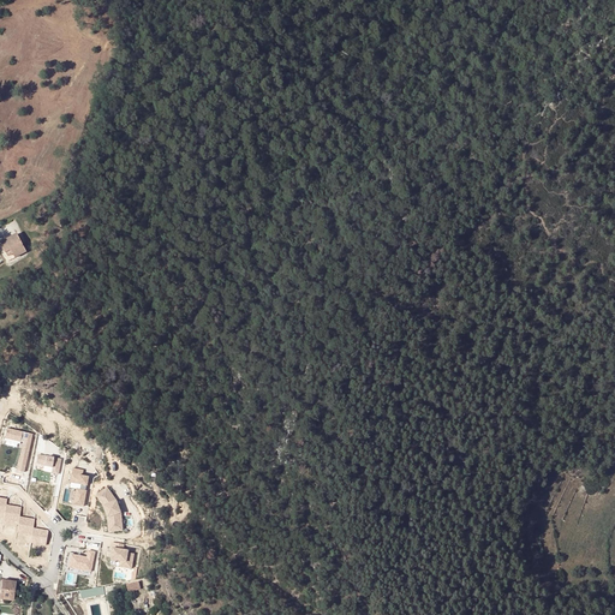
[(12,248),(16,256),(29,250),(18,232),(1,240),(6,251),(12,248)]
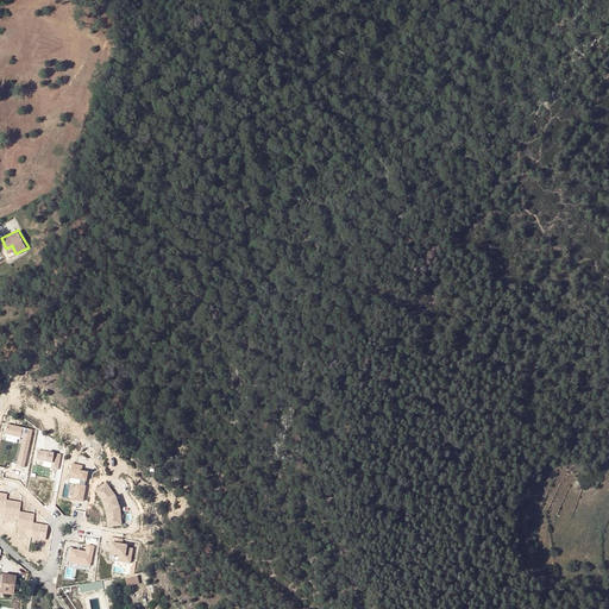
[(6,424),(4,434),(19,438),(19,437),(23,438),(16,466),(24,468),(32,429),(6,424)]
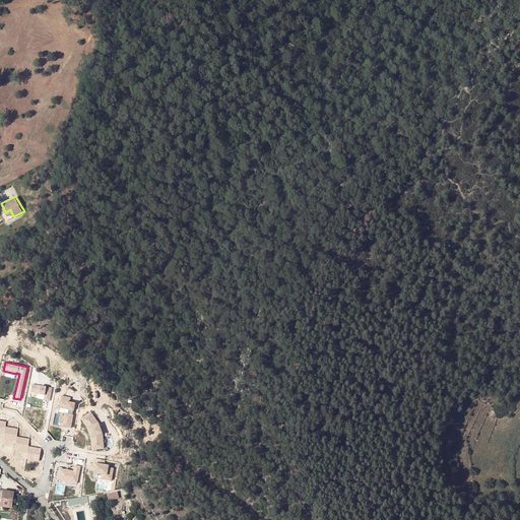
[(51,387),(31,385),(30,391),(35,392),(35,393),(45,394),(44,399),(50,399),(51,387)]
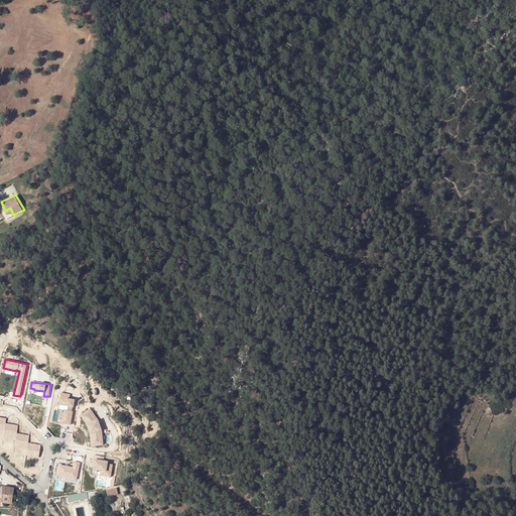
[(69,399),(70,394),(60,393),(57,409),(63,410),(61,423),(70,424),(73,412),(72,411),(70,411),(71,409),(72,409),(74,400),(69,399)]
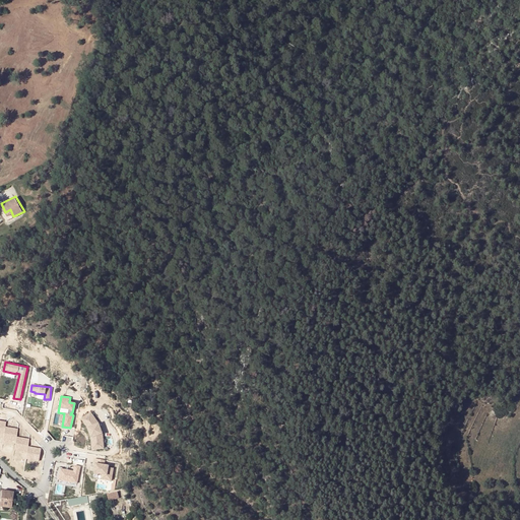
[(90,412),(81,419),(87,428),(90,438),(92,449),(104,448),(102,433),(98,423),(90,412)]
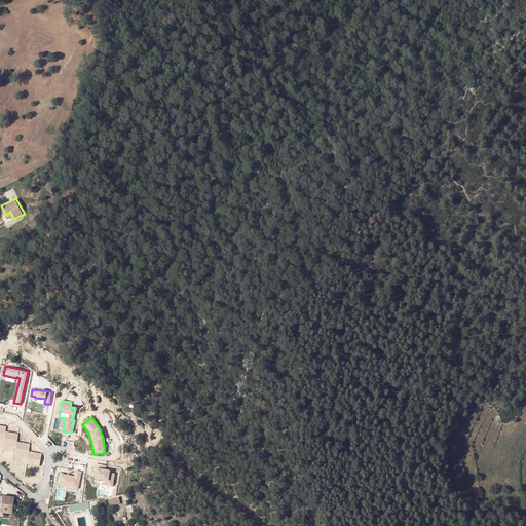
[(106,465),(96,463),(95,468),(97,468),(95,478),(103,479),(108,480),(107,485),(112,486),(114,474),(109,473),(109,471),(105,470),(106,465)]
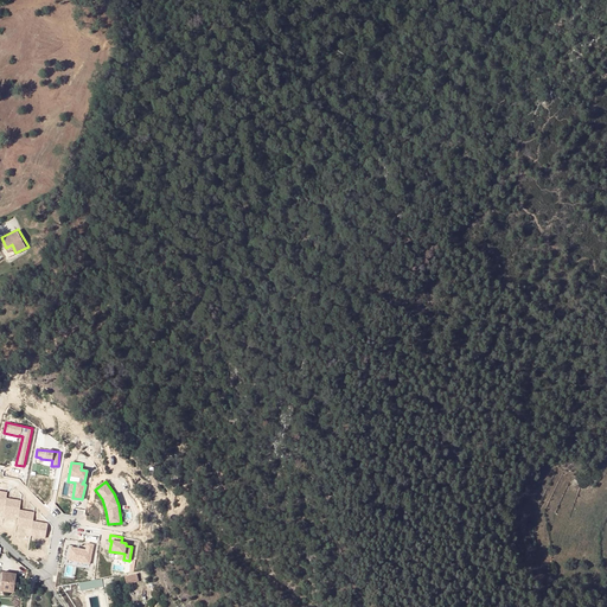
[(88,563),(93,544),(87,543),(85,549),(70,545),(66,558),(88,563)]
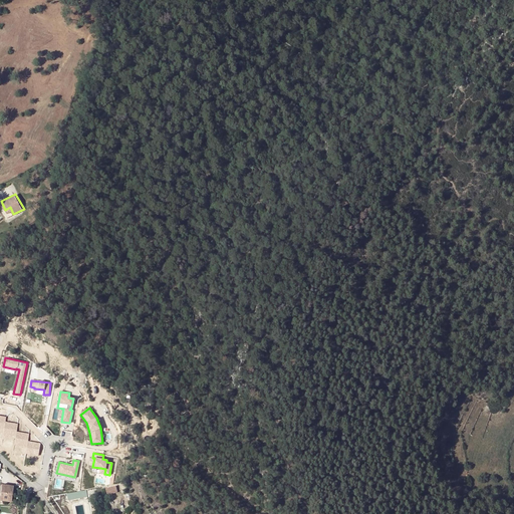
[(0,500),(6,501),(6,499),(11,500),(13,486),(1,484),(1,486),(0,493),(0,500)]
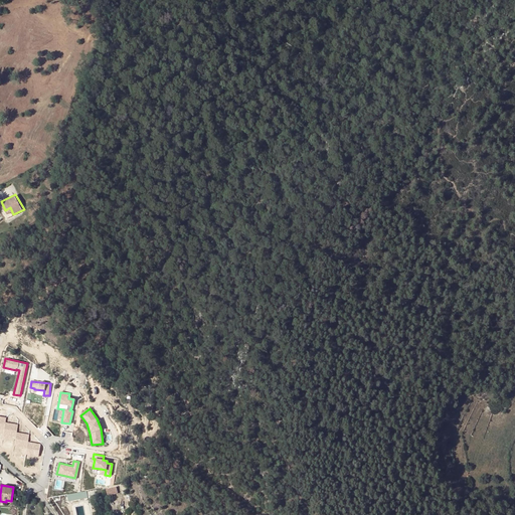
[(107,489),(109,496),(119,494),(117,487),(107,489)]
